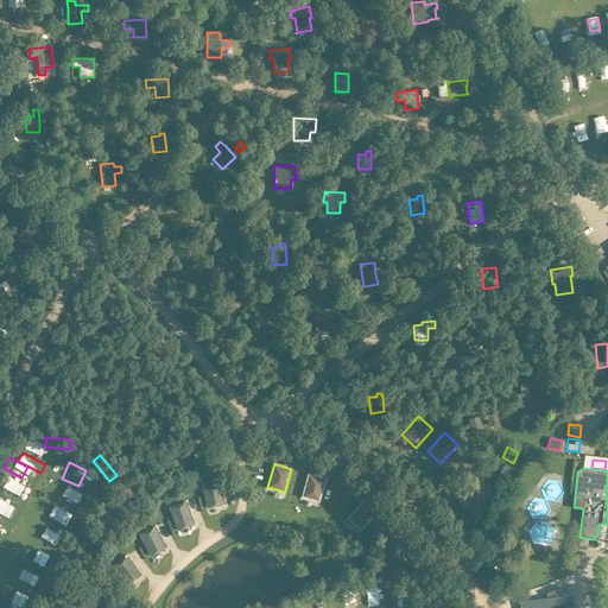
[(327,477),(309,473),(302,496),(320,501),(327,477)]
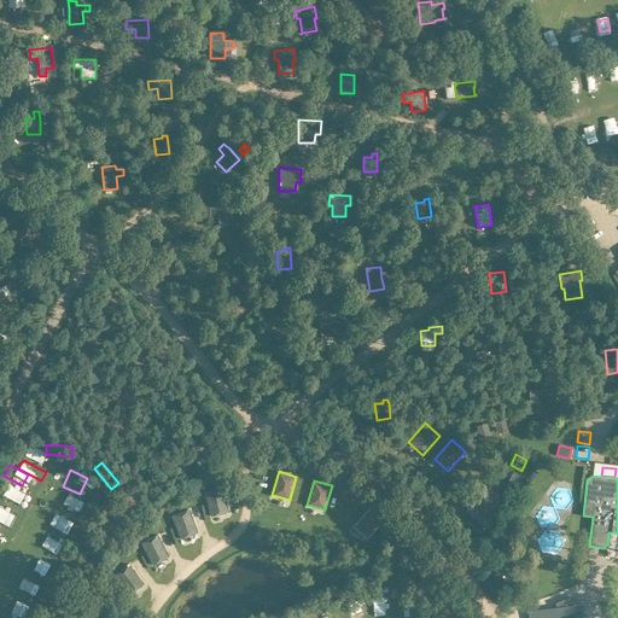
[(17,484),(13,493),(36,505),(41,496),(17,484)]
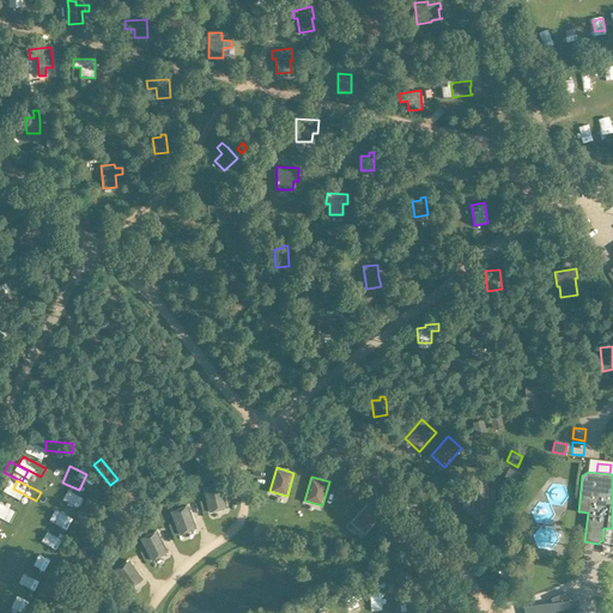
[(220,484),(204,487),(210,511),(226,508),(220,484)]
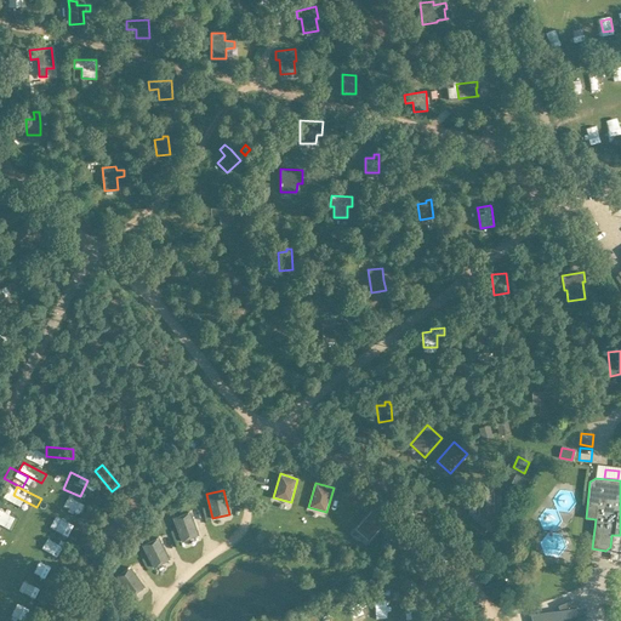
[(51,507),(70,517),(78,503),(58,495),(51,507)]
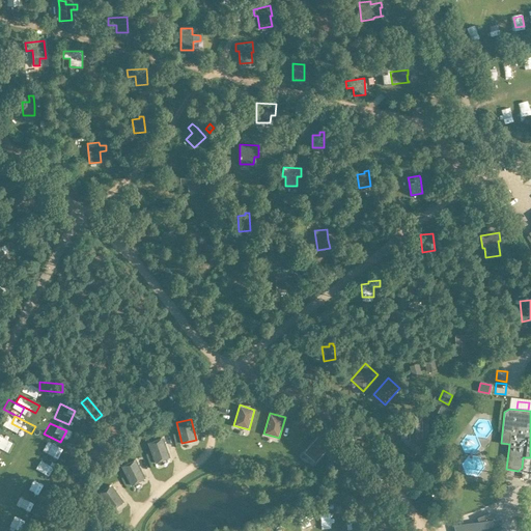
[(83,429),(79,437),(99,447),(103,440),(83,429)]
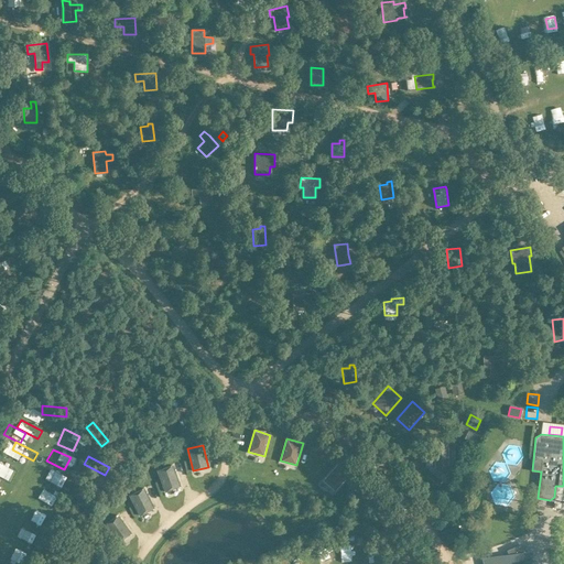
[(0,458),(0,468),(17,477),(21,469),(0,458)]
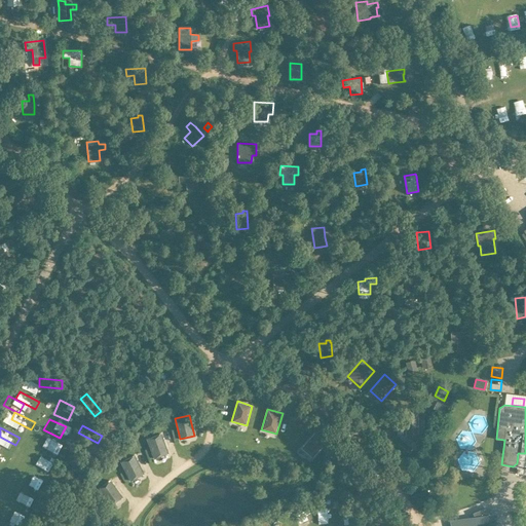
[(314,433),(301,448),(312,458),(327,443),(314,433)]
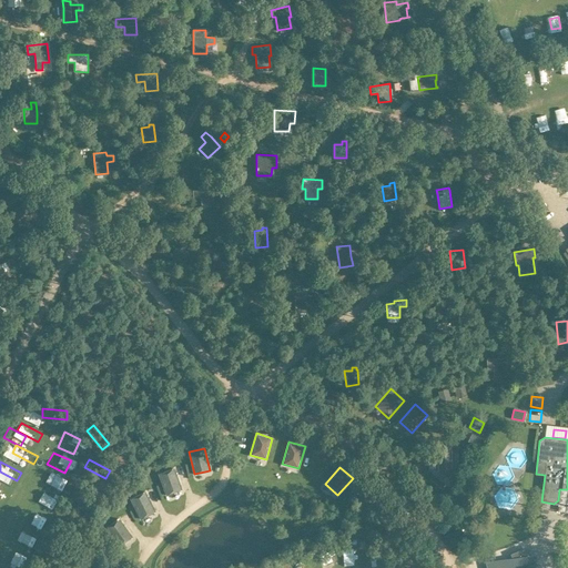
[(174,468),(159,474),(166,495),(182,489),(174,468)]
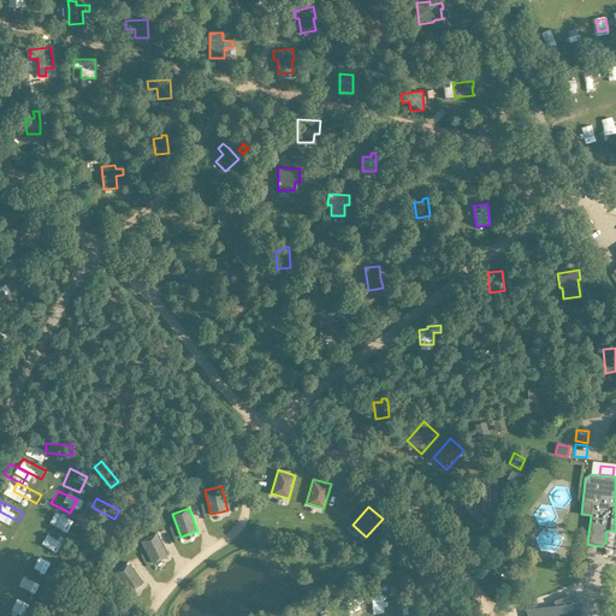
[(75,513),(70,522),(93,534),(98,526),(75,513)]
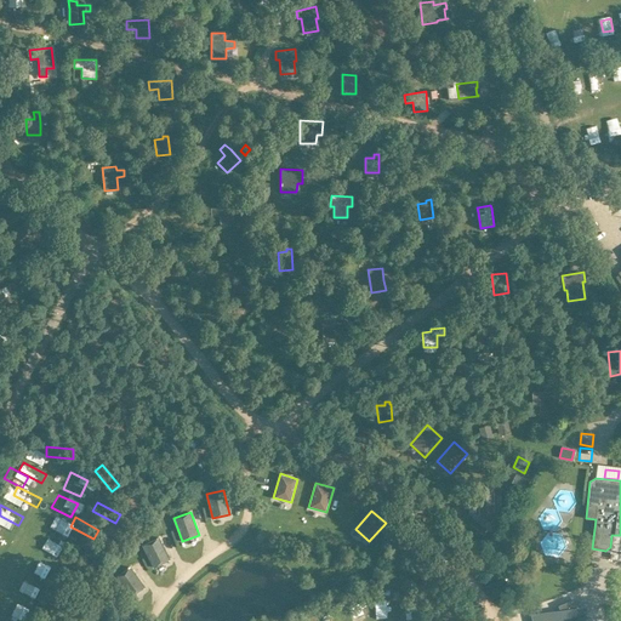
[(0,531),(0,542),(13,551),(18,542),(0,531)]
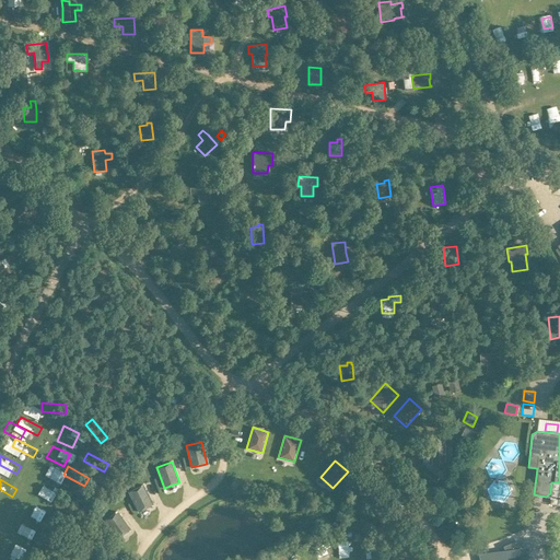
[(51,483),(48,491),(69,502),(73,494),(51,483)]
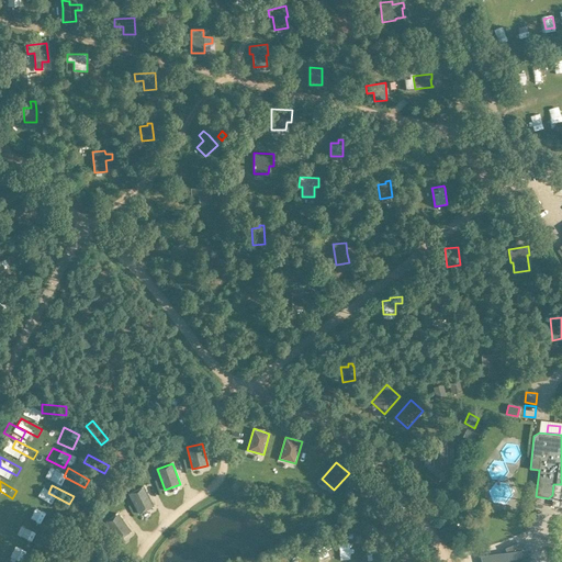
[(144,486),(130,494),(139,514),(154,506),(144,486)]
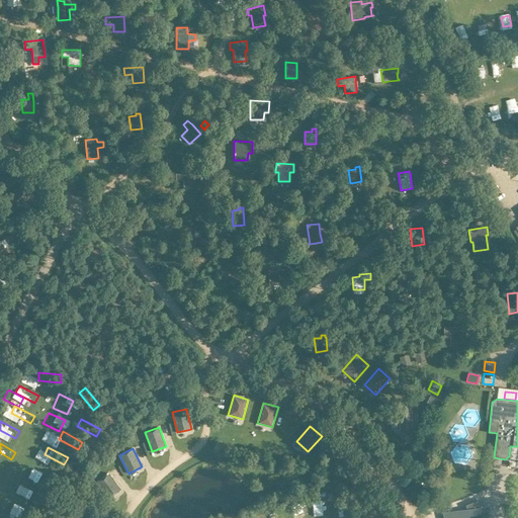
[(33,462),(37,452),(30,449),(26,459),(33,462)]
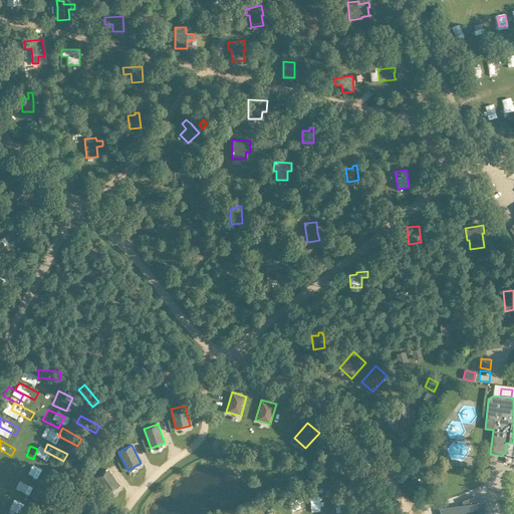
[(33,459),(38,462),(44,454),(39,450),(33,459)]
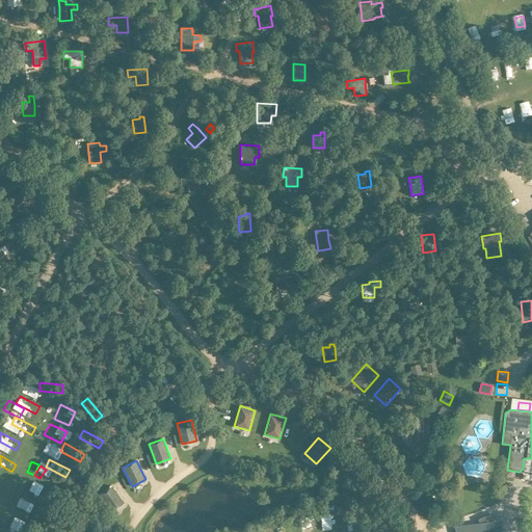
[(45,480),(41,487),(61,499),(64,490),(45,480)]
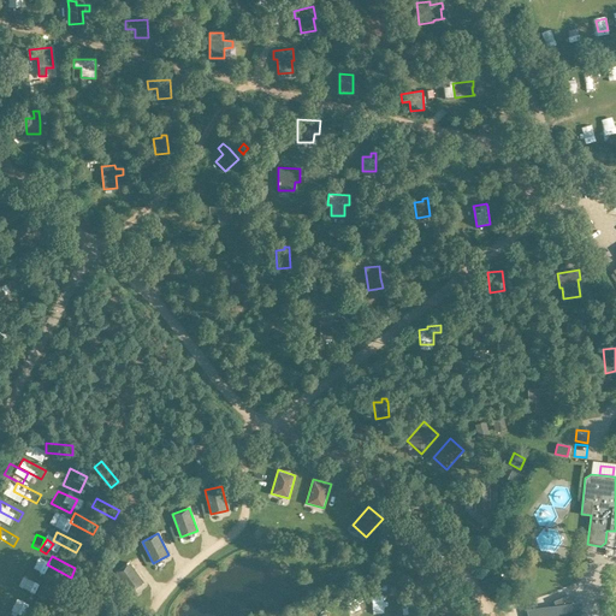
[(130,562),(114,572),(129,593),(144,582),(130,562)]
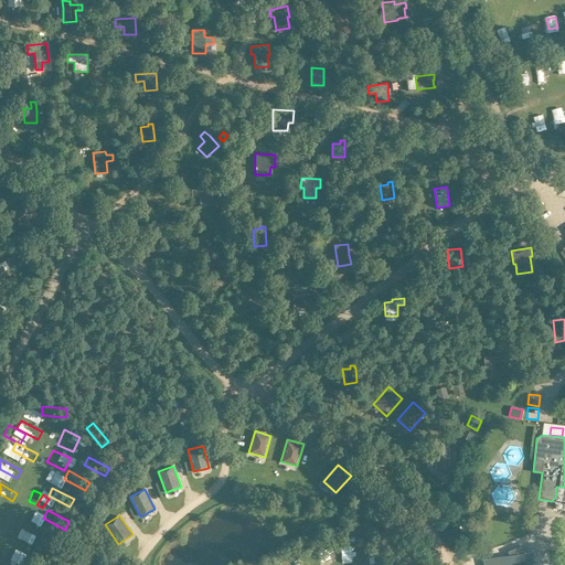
[(32,526),(28,534),(49,545),(53,537),(32,526)]
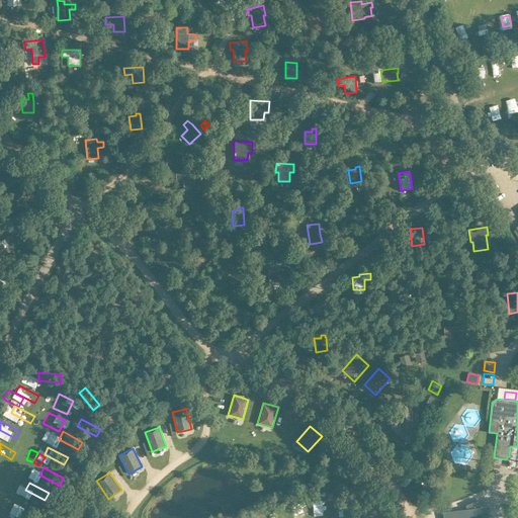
[(7,497),(22,500),(24,490),(9,488),(7,497)]
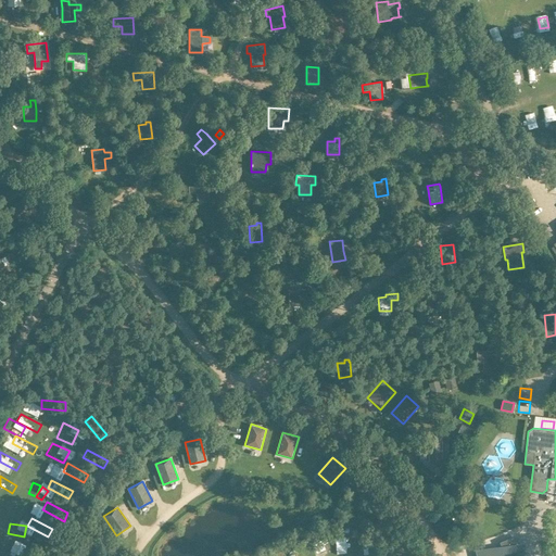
[(527,555),(525,551),(525,543),(515,544),(512,538),(500,542),(501,545),(475,550),(476,555),(527,555)]
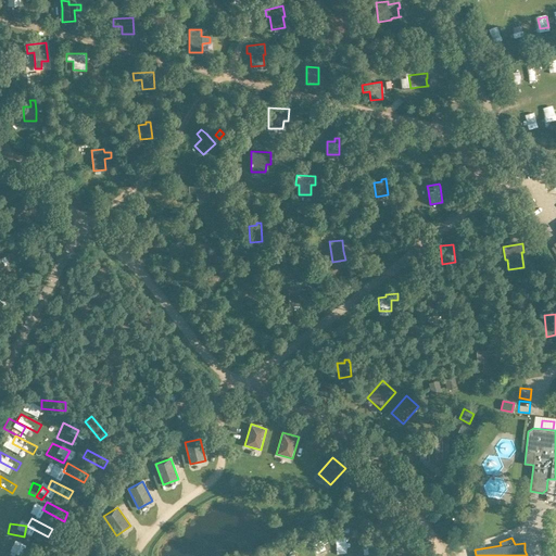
[(26,540),(22,547),(37,555),(45,555),(48,552),(26,540)]
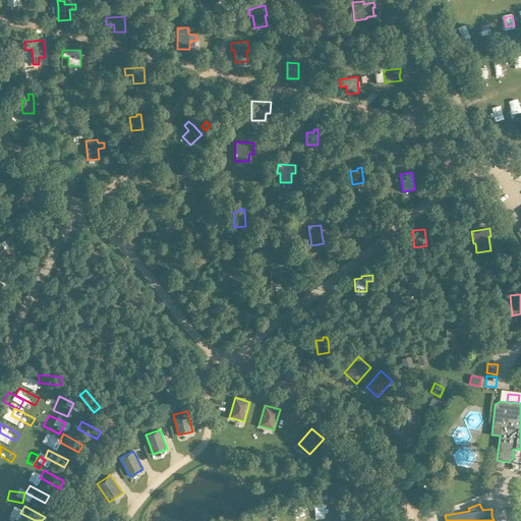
[(325,520),(335,520),(335,506),(325,507),(325,520)]
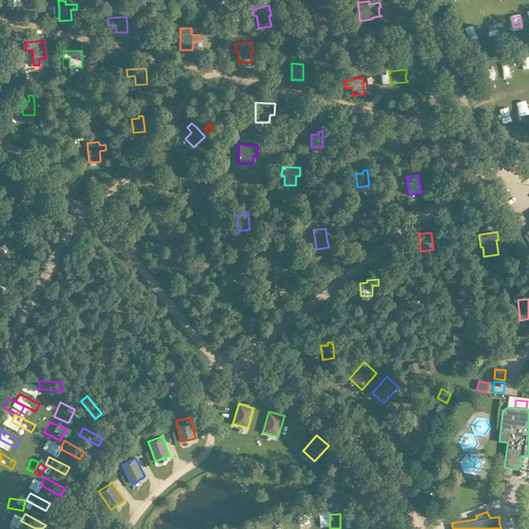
[(290,518),(293,528),(305,528),(300,515),(290,518)]
